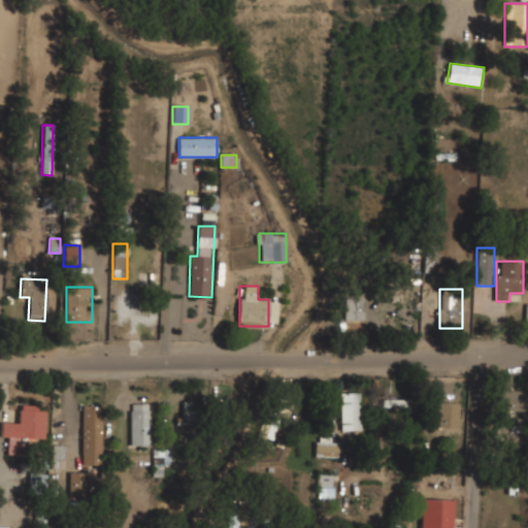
[(343,319),(364,319),(364,298),(343,298),(343,319)]
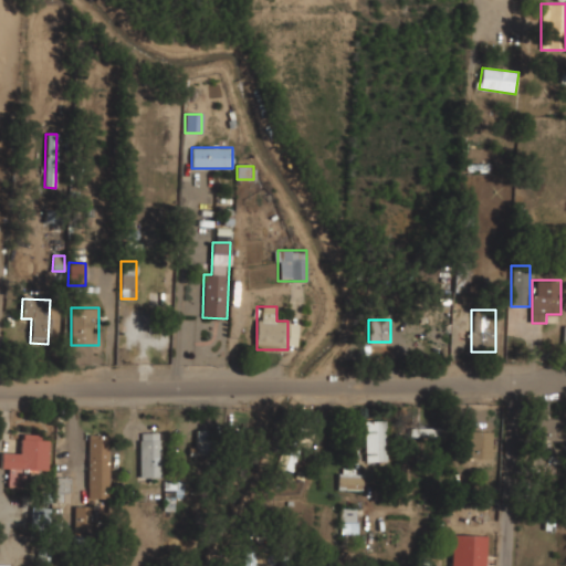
[(561,439),(561,419),(536,419),(536,439),(561,439)]
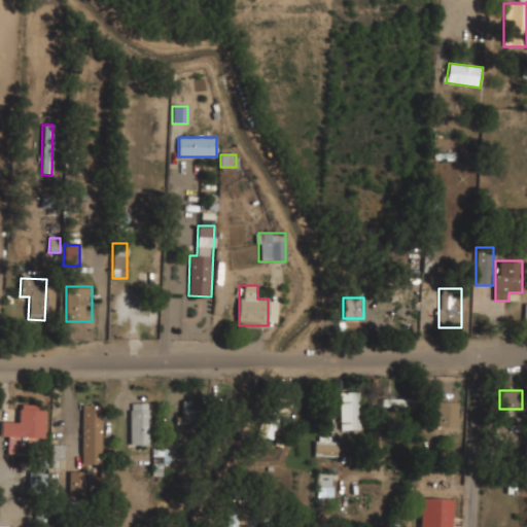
[(360,392),(340,392),(340,429),(360,429),(360,392)]
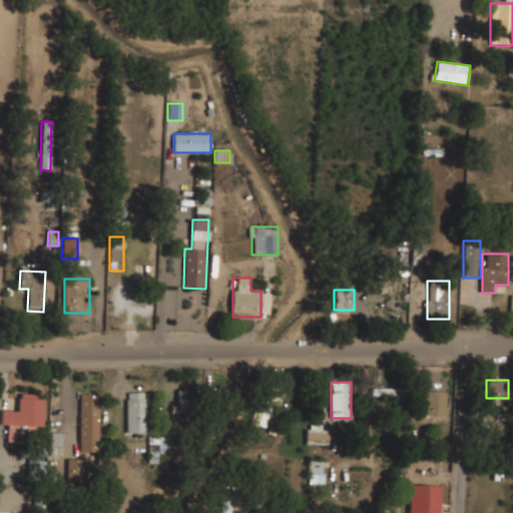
[(405,388),(373,388),(373,396),(405,396),(405,388)]
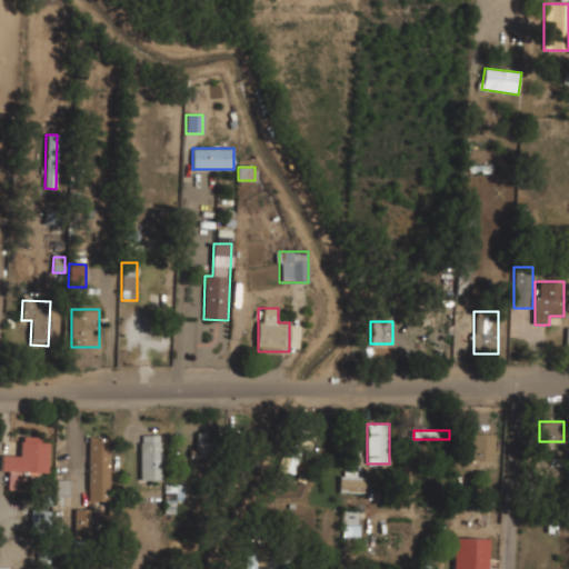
[(495,460),(495,432),(472,432),(472,460),(495,460)]
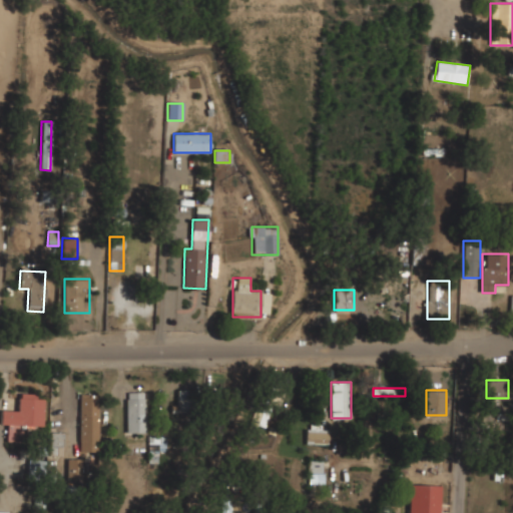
[(178,411),(195,411),(195,391),(178,391),(178,411)]
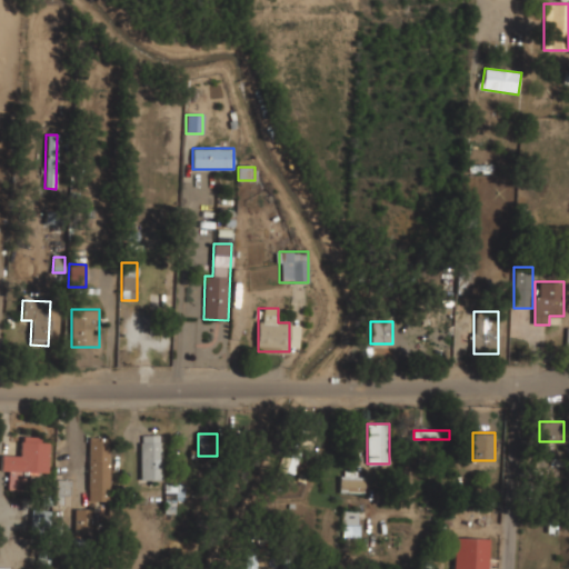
[(305,438),(290,433),(279,469),(293,473),(305,438)]
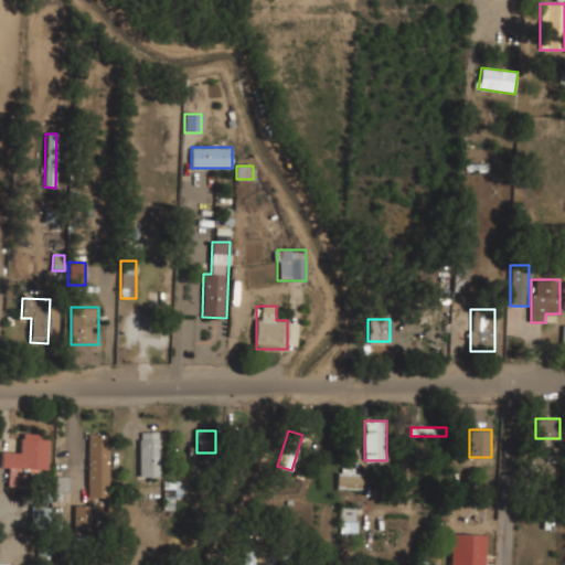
[(160,432),(138,432),(138,477),(160,477),(160,432)]
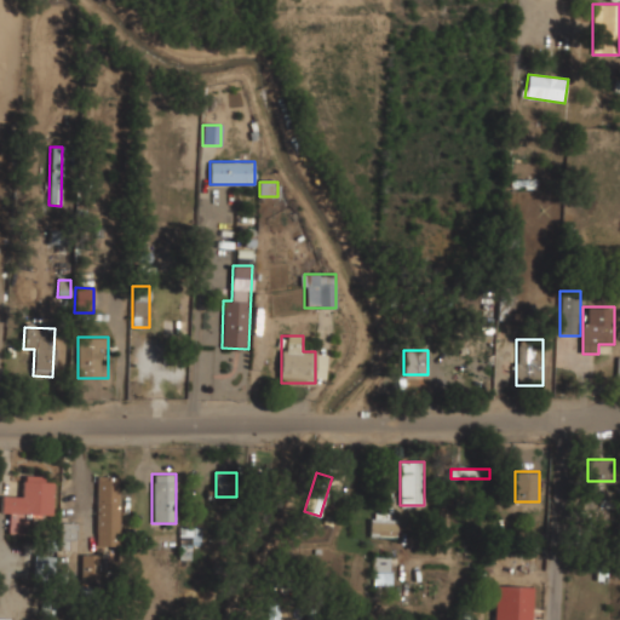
[(0,514),(9,515),(9,533),(39,534),(40,520),(51,521),(52,477),(22,476),(22,497),(1,495),(0,514)]
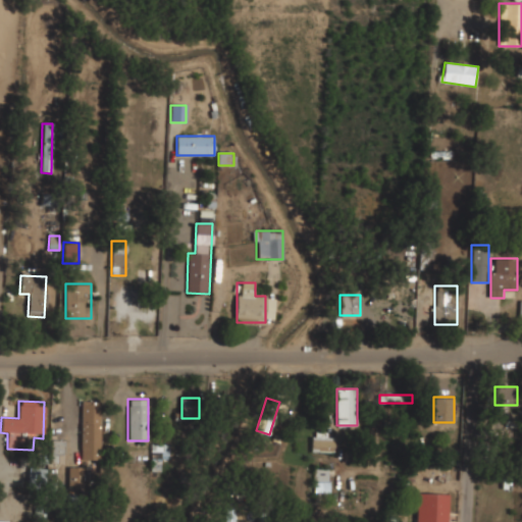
[(100,460),(100,401),(81,401),(81,460),(100,460)]
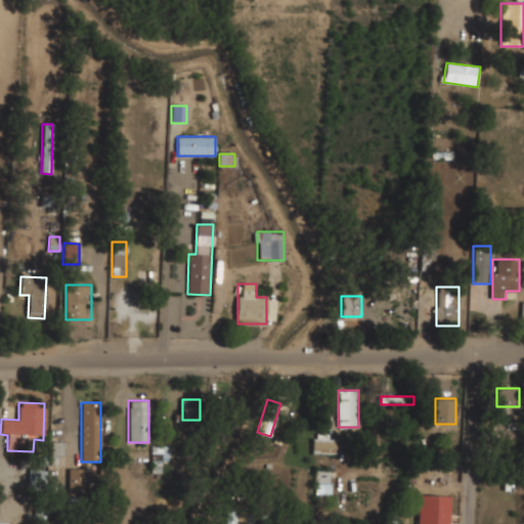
[(209,402),(207,421),(229,424),(231,404),(209,402)]
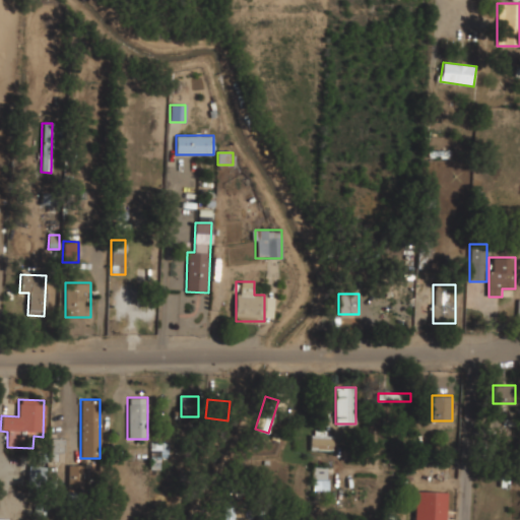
[(334,434),(310,434),(310,449),(334,449),(334,434)]
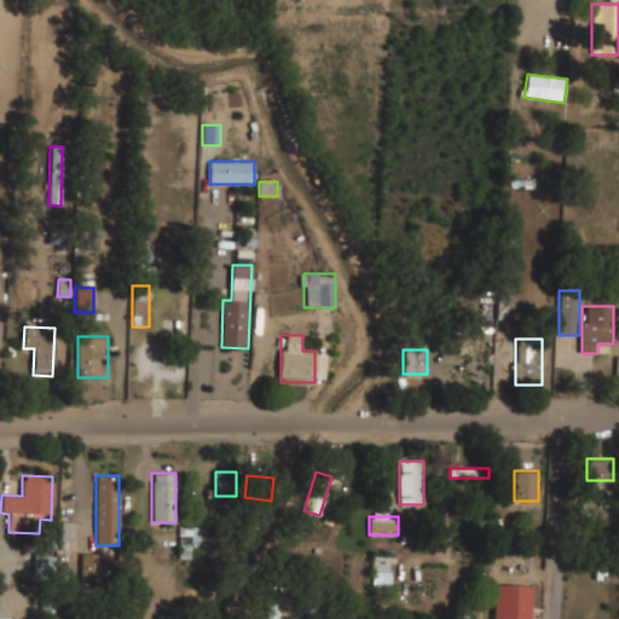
[(201,544),(201,528),(183,528),(183,544),(201,544)]
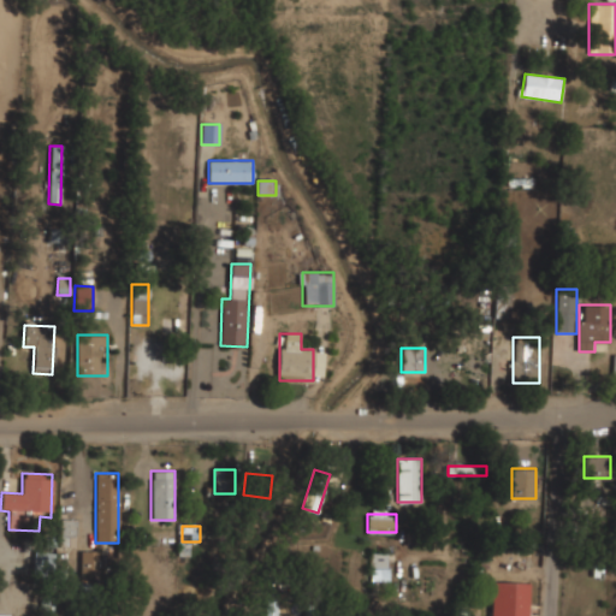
[(371,581),(388,581),(386,554),(369,554),(371,581)]
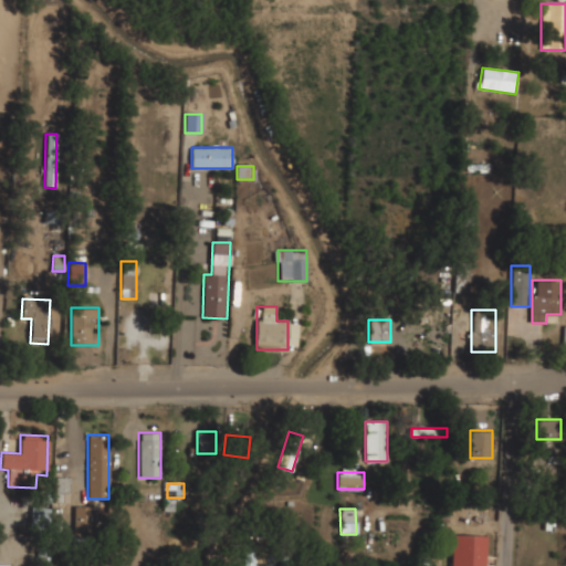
[(77,513),(79,521),(91,521),(91,512),(77,513)]
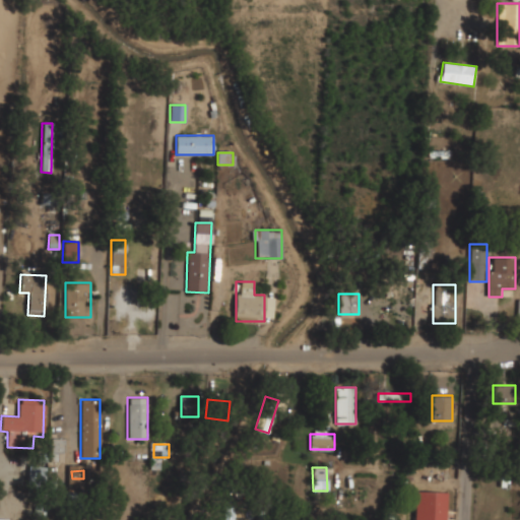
[(447,519),(447,492),(426,492),(426,503),(414,503),(414,519),(426,519),(447,519)]
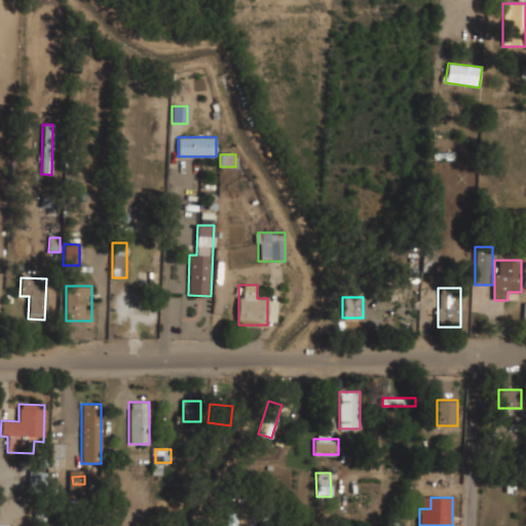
[(235,525),(237,516),(226,515),(224,525),(235,525)]
